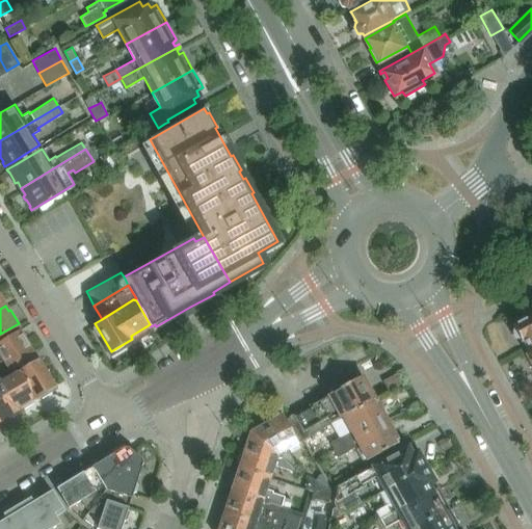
[(514,322),(512,323),(514,327),(512,331),(515,336),(520,337),(522,341),(523,340),(527,346),(531,343),(531,311),(530,313),(514,322)]
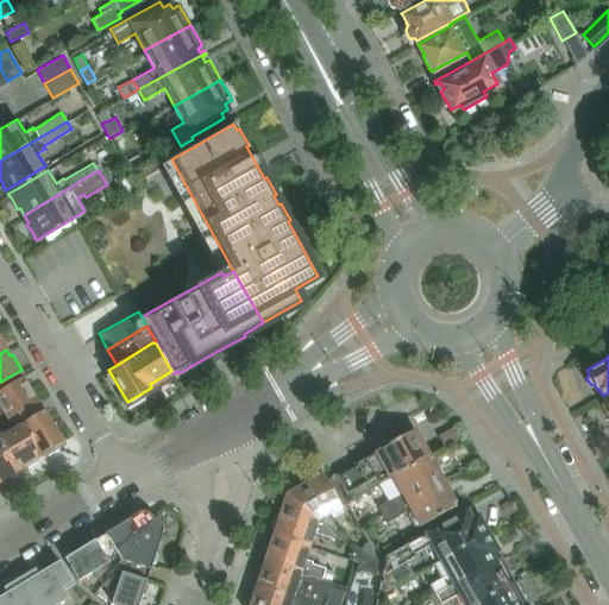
[(22,376),(0,388),(0,405),(7,417),(17,411),(23,421),(0,434),(20,466),(25,464),(27,465),(37,459),(37,457),(45,452),(48,453),(58,447),(57,445),(60,445),(58,443),(61,439),(61,438),(60,436),(61,435),(55,426),(54,426),(22,376)]
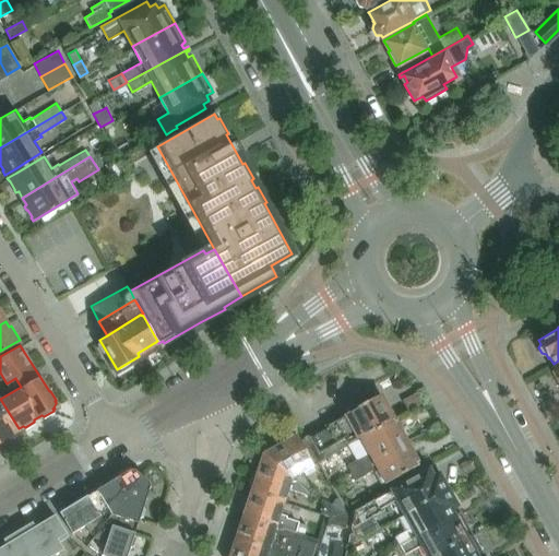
[(558,361),(554,364),(549,367),(558,385),(558,361)]
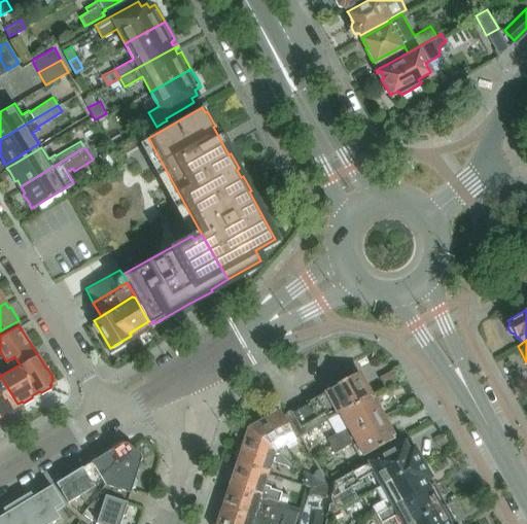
[(381,376),(386,385),(398,378),(393,369),(381,376)]
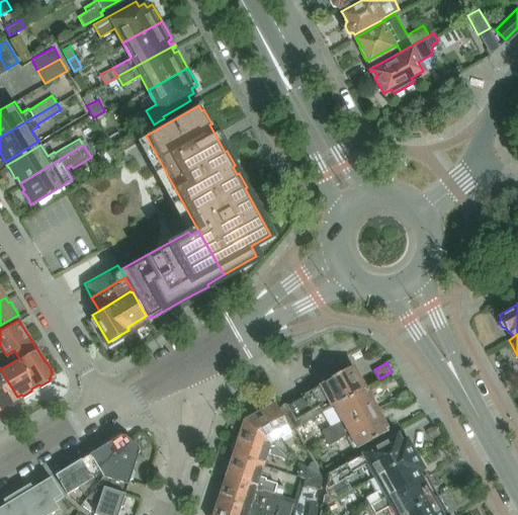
[(294,427),(297,425),(333,406),(364,388),(364,387),(351,364),(338,371),(332,375),(328,372),(322,376),(321,381),(318,383),(323,392),(326,398),(307,409),(297,394),(281,404),(286,413),(294,427)]
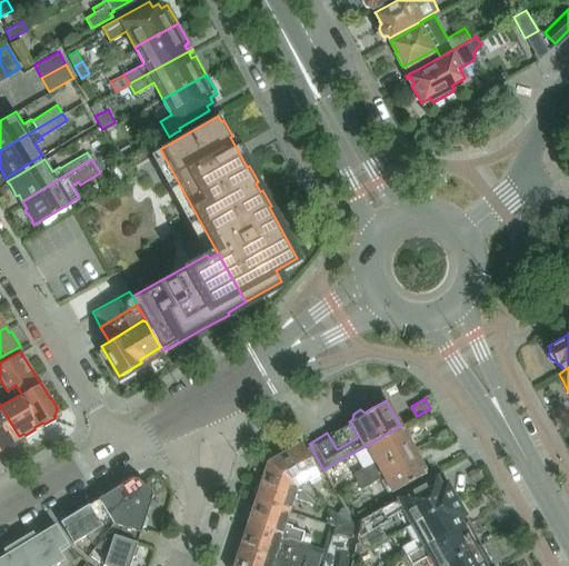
[(0,447),(3,446),(5,448),(17,440),(17,438),(19,436),(0,406),(0,405),(0,447)]
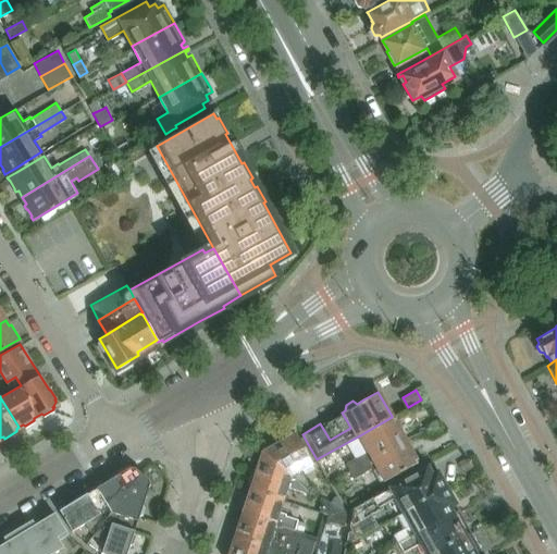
[(345,462),(349,469),(404,439),(398,430),(399,430),(398,429),(400,428),(394,416),(392,417),(358,436),(366,450),(345,462)]
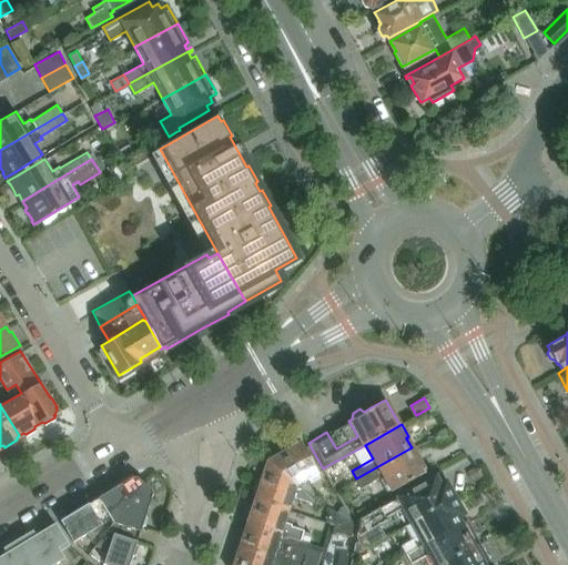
[(287,447),(267,460),(313,498),(315,494),(306,480),(320,472),(307,450),(302,440),(297,442),(294,441),(288,444),(287,447)]
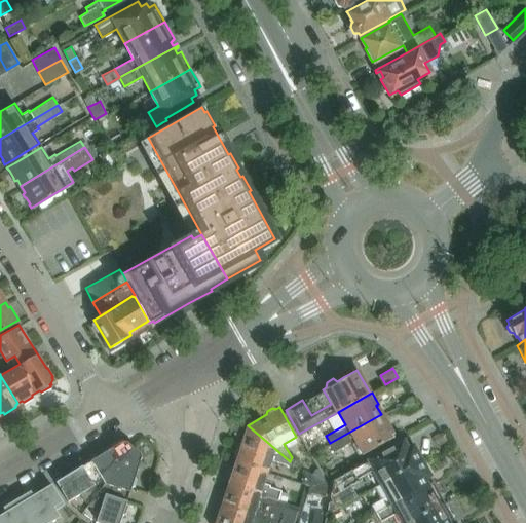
[(381,414),(330,443),(334,450),(353,439),(362,454),(384,441),(393,436),(393,435),(396,434),(390,424),(387,423),(386,423),(381,414)]
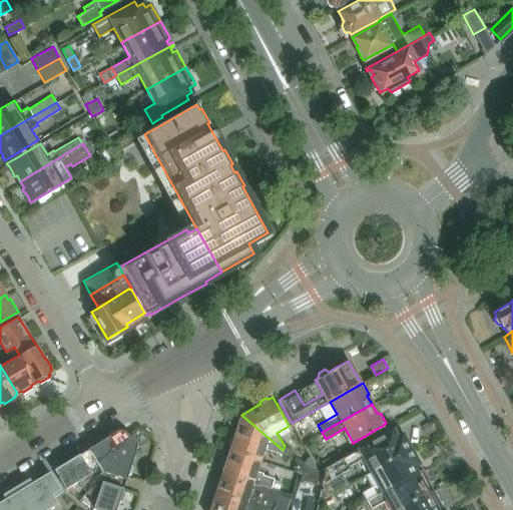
[(283,450),(241,415),(234,436),(230,438),(229,443),(231,446),(230,448),(262,459),(265,448),(281,453),(283,450)]
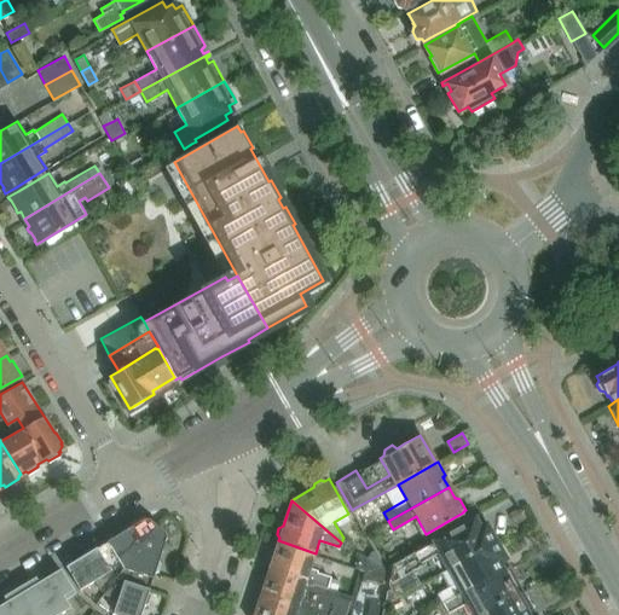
[(509,512),(515,522),(526,516),(520,506),(509,512)]
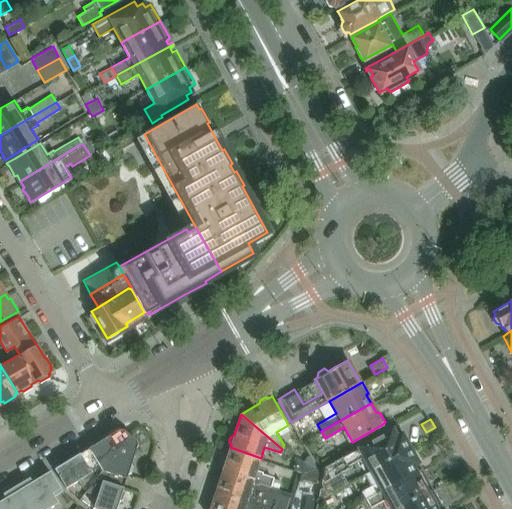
[(319,488),(318,498),(327,493),(347,482),(341,471),(352,466),(350,464),(362,457),(369,470),(410,447),(402,433),(397,435),(394,431),(401,427),(400,425),(399,425),(391,430),(324,467),(321,483),(323,486),(319,488)]
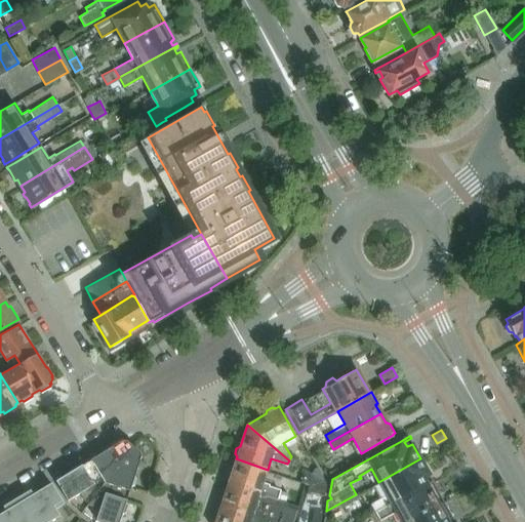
[(126,440),(121,440),(104,451),(101,450),(95,453),(94,456),(90,458),(91,459),(82,465),(97,490),(132,445),(126,440)]
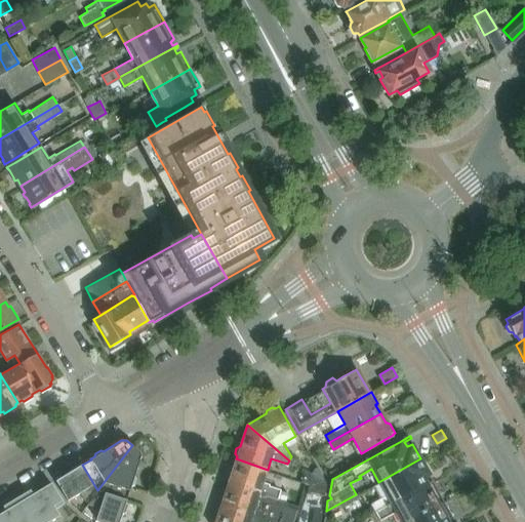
[(126,499),(129,490),(129,489),(131,485),(133,483),(135,478),(134,475),(140,455),(139,451),(132,445),(97,490),(126,499)]
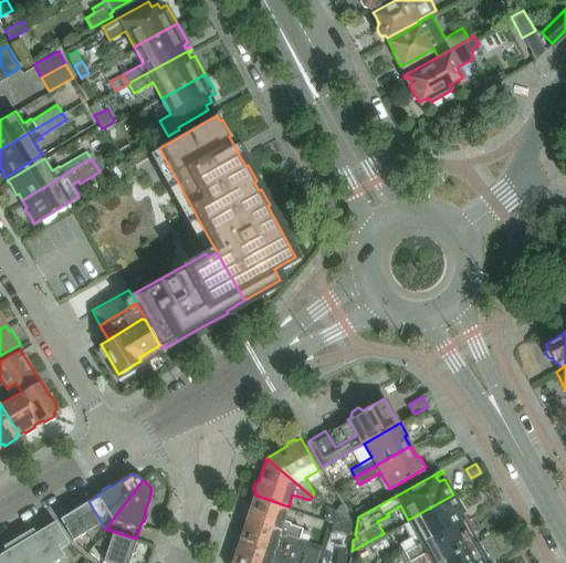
[(249,510),(245,520),(299,538),(302,528),(289,524),(290,522),(284,520),(289,507),(254,494),(252,499),(249,501),(247,507),(249,510)]
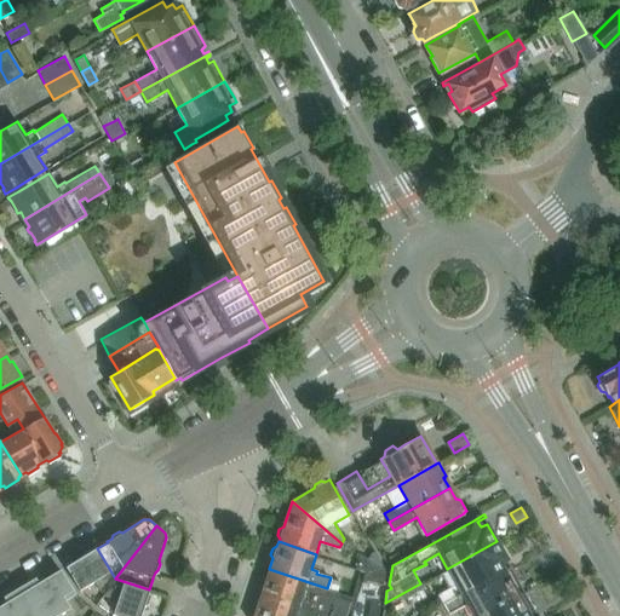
[(497,541),(447,569),(454,583),(437,593),(443,603),(512,565),(511,563),(503,568),(500,562),(505,559),(497,541)]
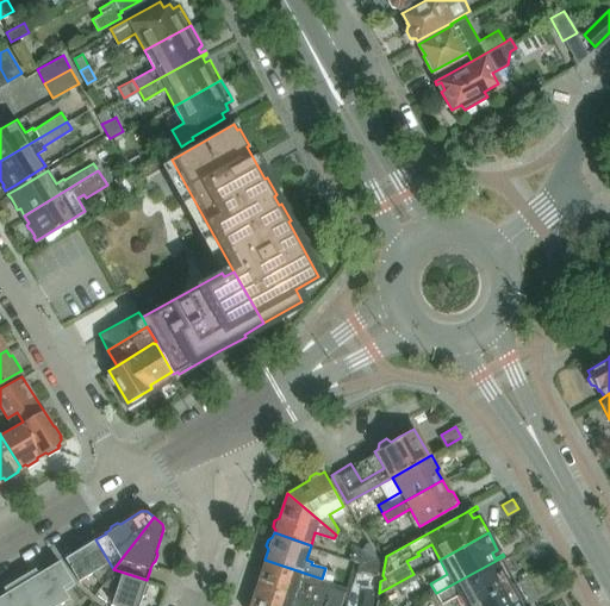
[(64,557),(70,568),(78,580),(93,572),(98,580),(104,581),(113,569),(95,539),(95,538),(92,541),(88,541),(82,544),(81,547),(64,557)]
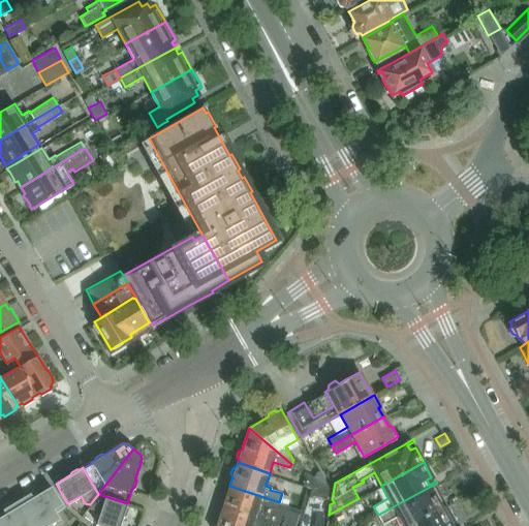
[(315,472),(314,475),(325,483),(327,482),(319,469),(315,472)]
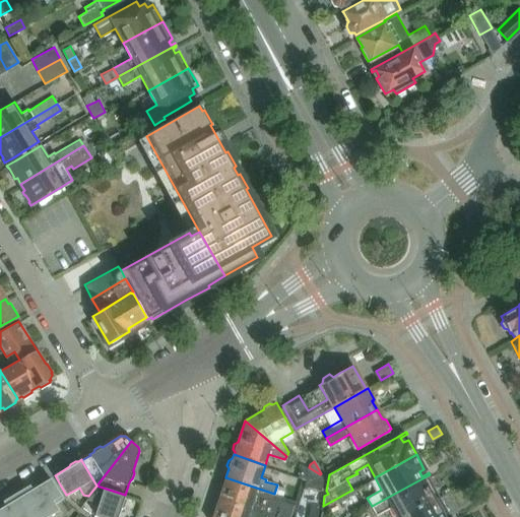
[(306,479),(305,482),(320,474),(309,467),(306,479)]
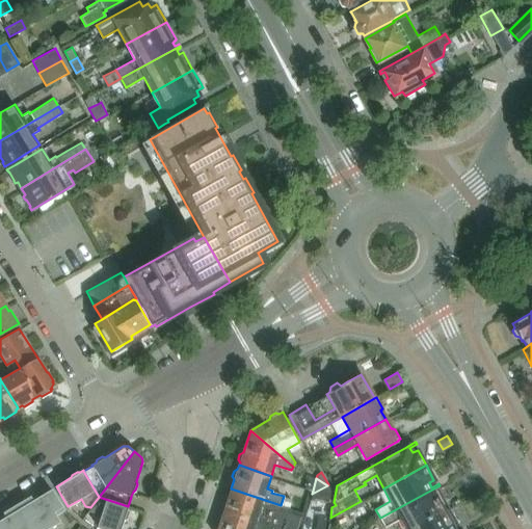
[(312,494),(311,498),(328,501),(331,488),(328,484),(327,485),(312,494)]
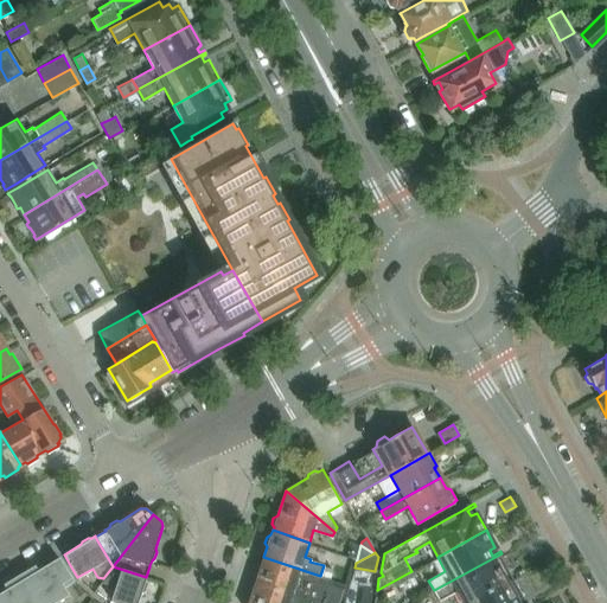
[(502,553),(434,590),(439,600),(455,590),(462,602),(467,602),(512,578),(503,562),(498,564),(494,559),(502,555),(502,553)]
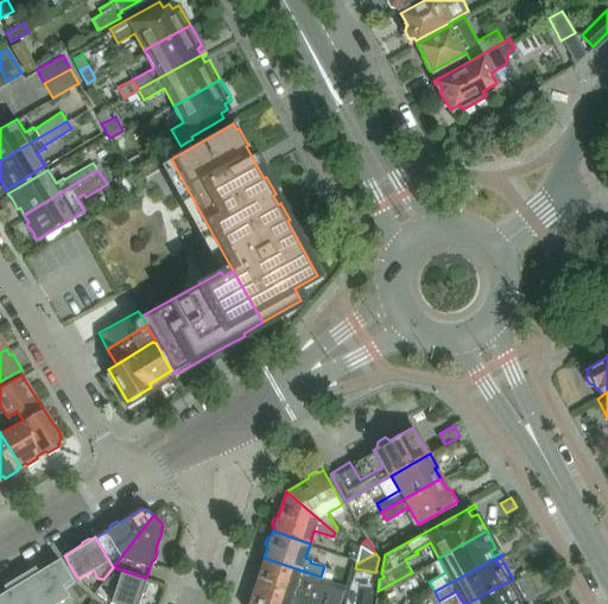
[(35,567),(19,577),(36,603),(54,603),(69,596),(62,584),(71,578),(65,568),(59,558),(37,572),(35,567)]
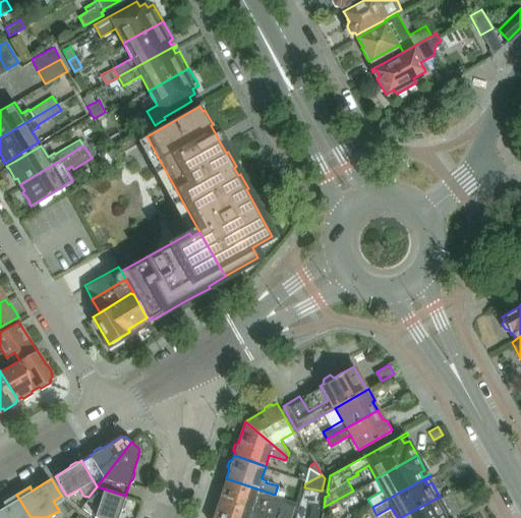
[(220,500),(219,503),(250,513),(250,512),(270,517),(290,517),(296,502),(275,495),(226,478),(223,487),(224,487),(220,498),(219,500),(220,500)]
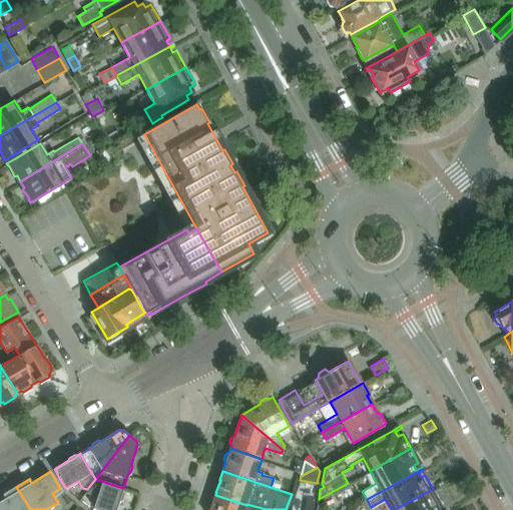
[(123,488),(95,479),(87,489),(98,493),(94,506),(98,509),(115,509),(119,501),(121,499),(123,494),(122,491),(123,488)]
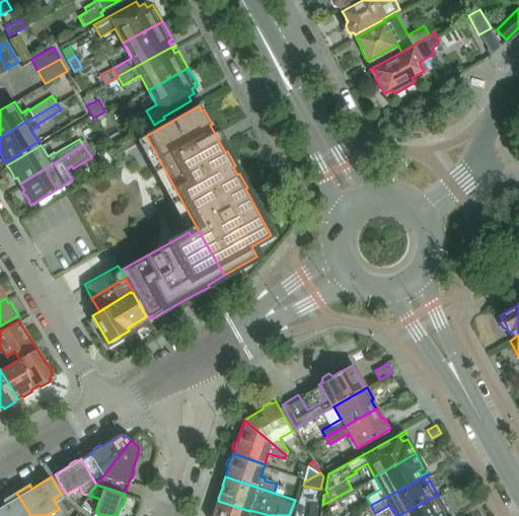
[(6,504),(0,507),(0,515),(30,515),(16,493),(4,500),(6,504)]
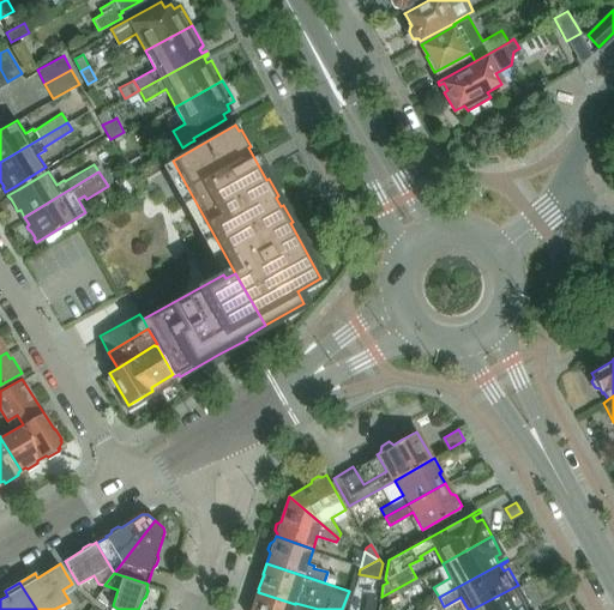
[(530,609),(534,609),(533,607),(525,609),(524,609),(523,605),(528,603),(518,585),(473,609),(530,609)]
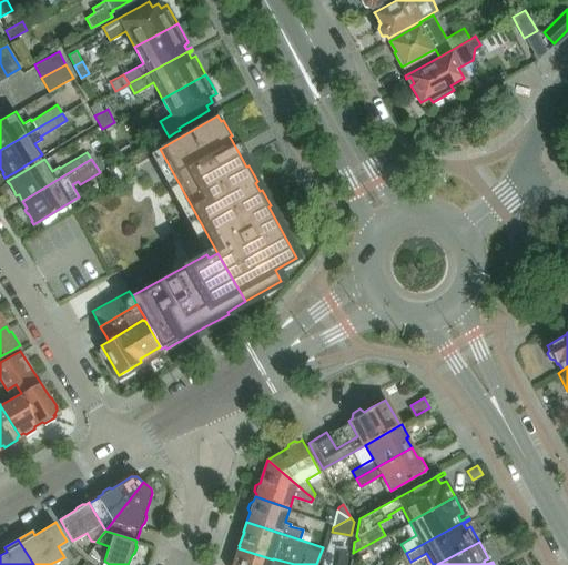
[(273,560),(239,548),(236,554),(235,554),(235,555),(236,556),(232,564),(294,564),(273,558),(273,560)]
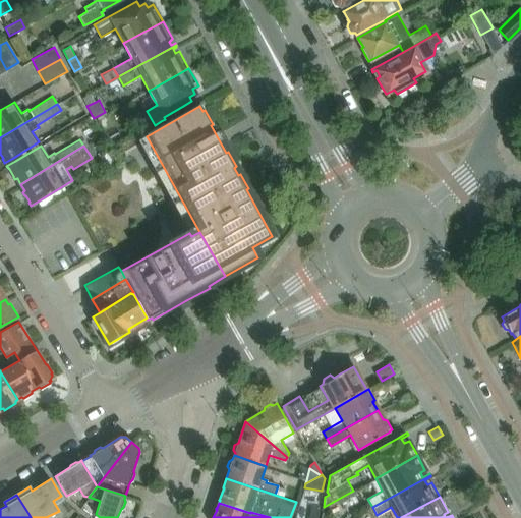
[(316,517),(320,505),(311,503),(308,517),(316,517)]
